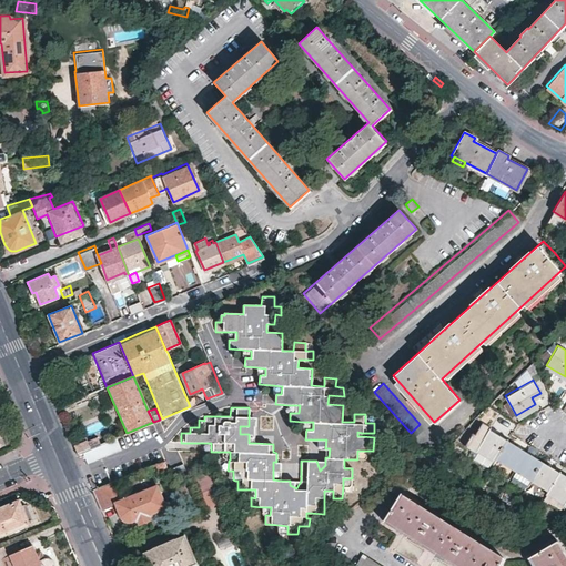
[(494,424),(503,433),(512,424),(503,415),(494,424)]
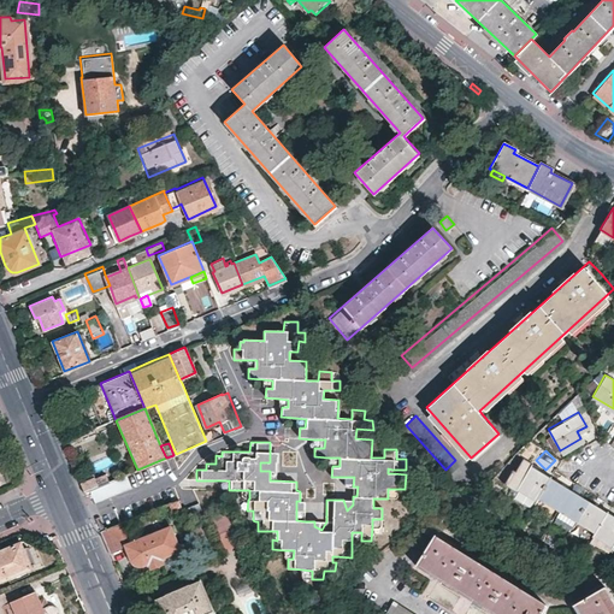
[(533,497),(536,494),(548,474),(530,462),(515,485),(514,486),(533,497)]
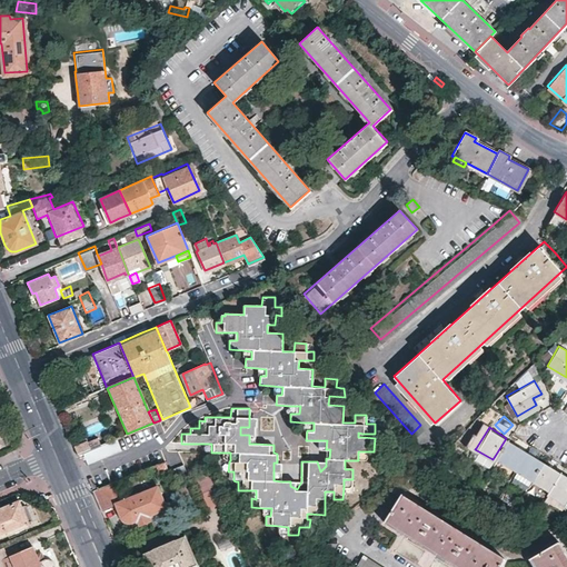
[(470,436),(465,431),(458,440),(464,445),(470,436)]
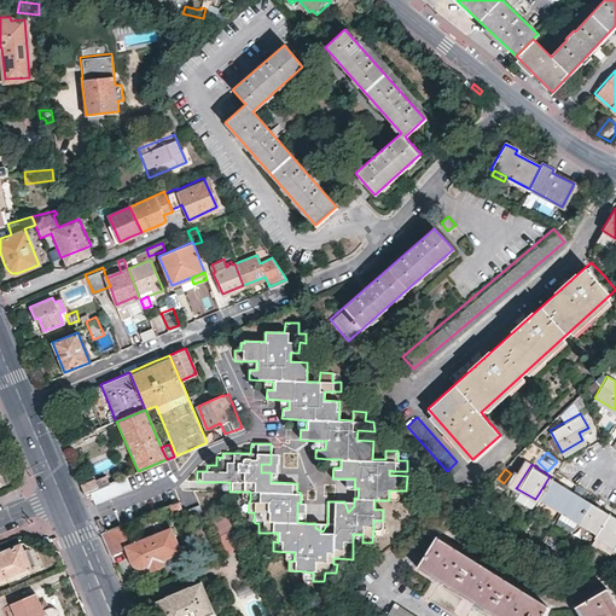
[(82,494),(109,483),(105,476),(94,480),(94,477),(79,484),(82,494)]
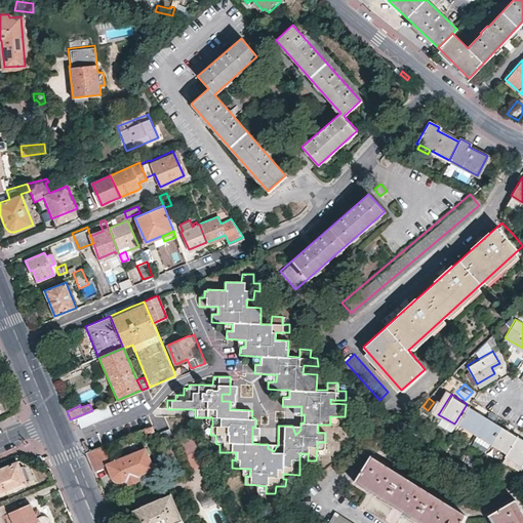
[(467,404),(456,420),(473,431),(483,414),(467,404)]
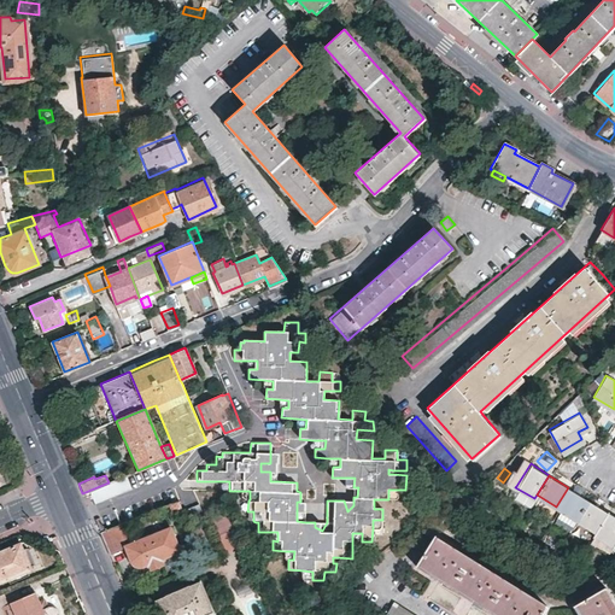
[(355,478),(345,478),(345,485),(347,487),(353,487),(355,478)]
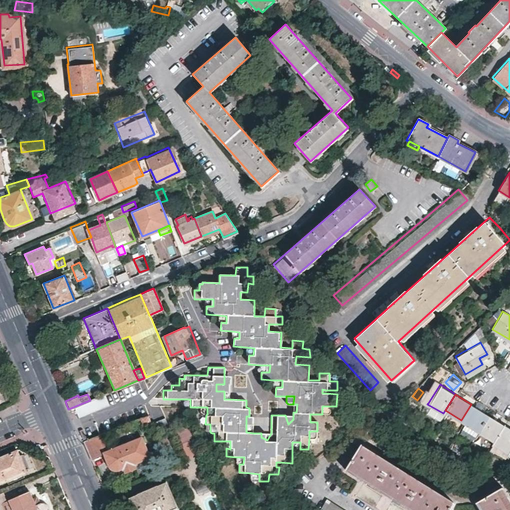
[(420,407),(440,419),(443,413),(427,404),(428,403),(424,401),(420,407)]
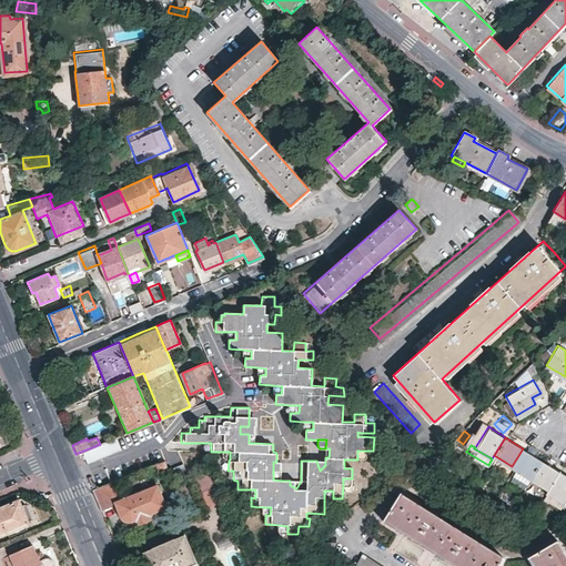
[(512,466),(529,477),(541,460),(523,448),(512,466)]
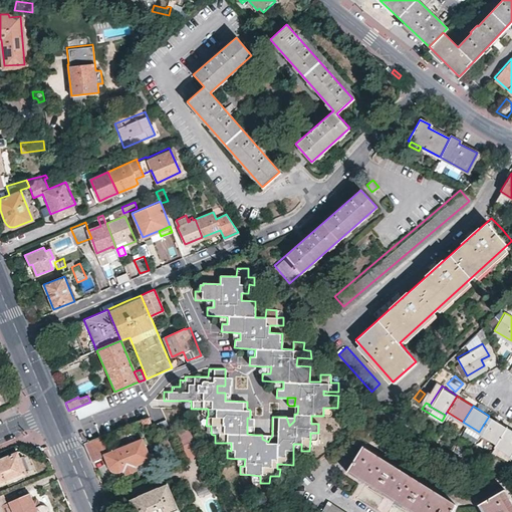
[(323,408),(323,416),(328,416),(331,416),(332,414),(332,408),(323,408)]
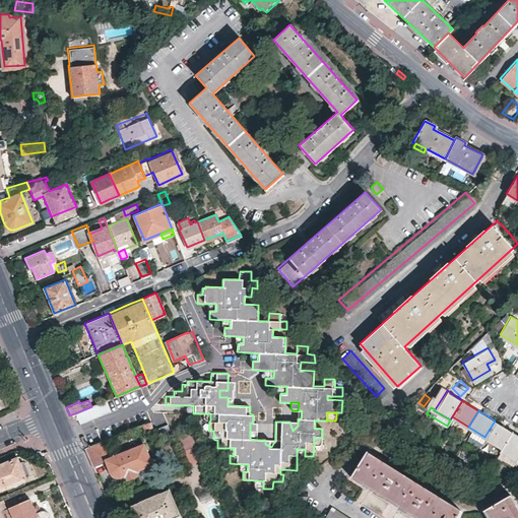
[(146,429),(151,427),(148,421),(140,424),(142,428),(146,429)]
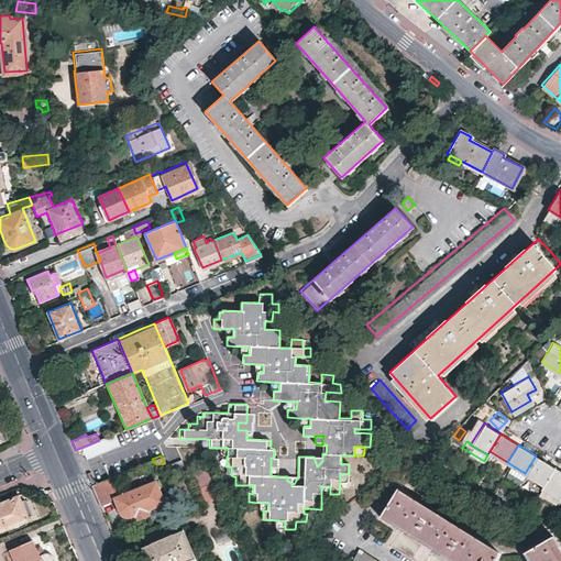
[(542,483),(552,465),(536,455),(525,473),(542,483)]
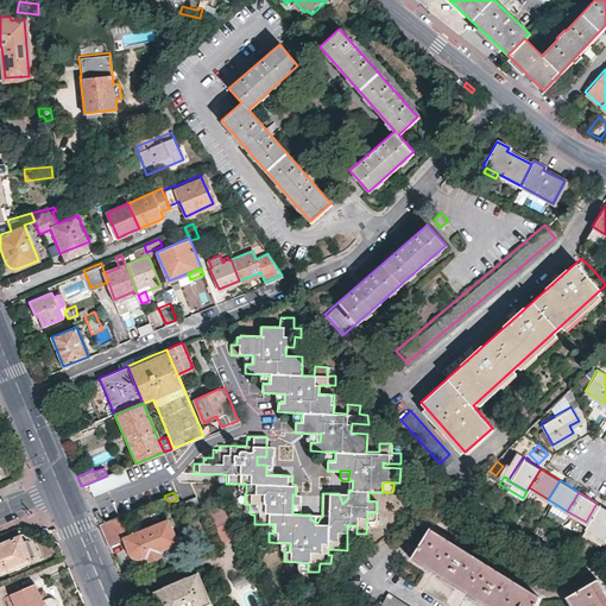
[(185,507),(197,503),(194,496),(182,500),(185,507)]
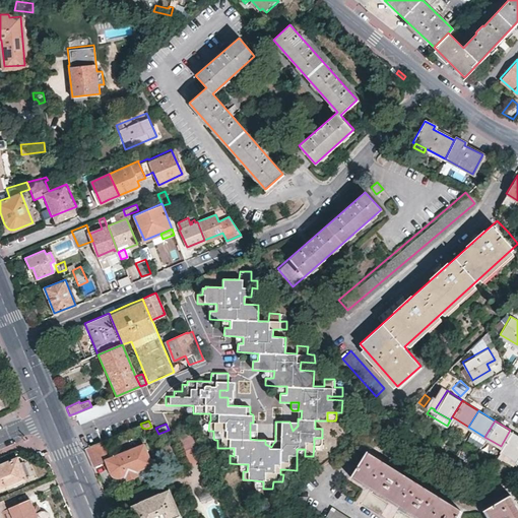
[(191,429),(176,436),(188,465),(204,458),(191,429)]
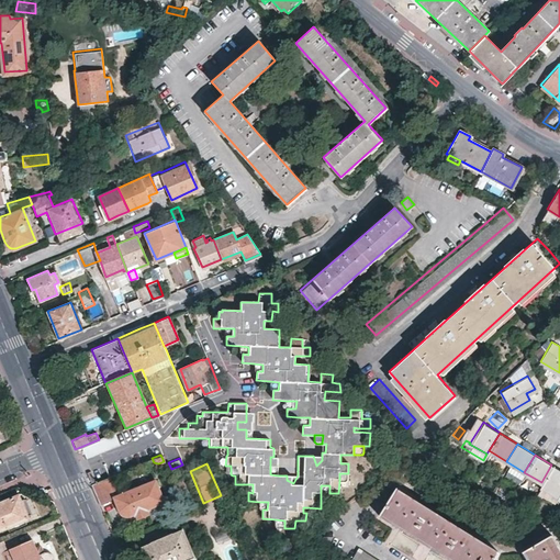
[(559,491),(559,470),(551,465),(541,482),(539,486),(557,497),(559,491)]
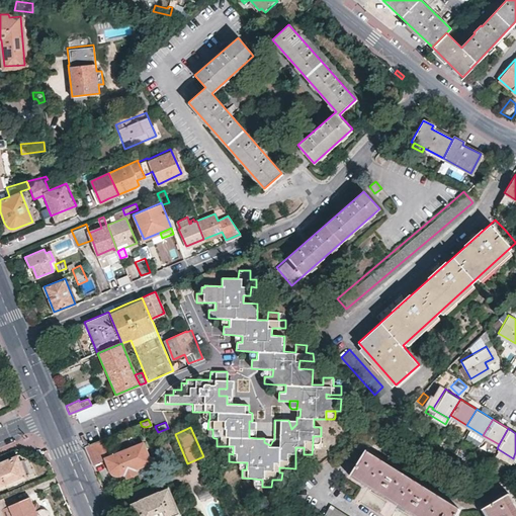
[(105,437),(83,446),(90,462),(104,456),(112,453),(105,437)]
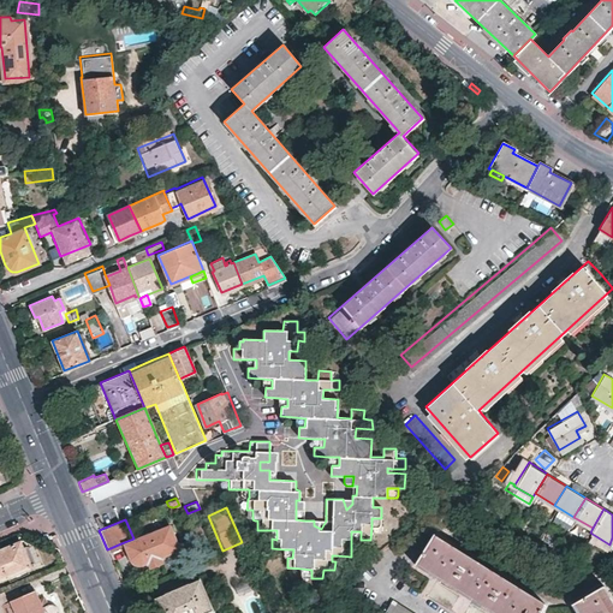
[(177,546),(167,524),(134,539),(124,542),(131,560),(132,561),(135,564),(137,564),(141,563),(148,560),(150,566),(161,563),(159,555),(176,548),(177,546)]
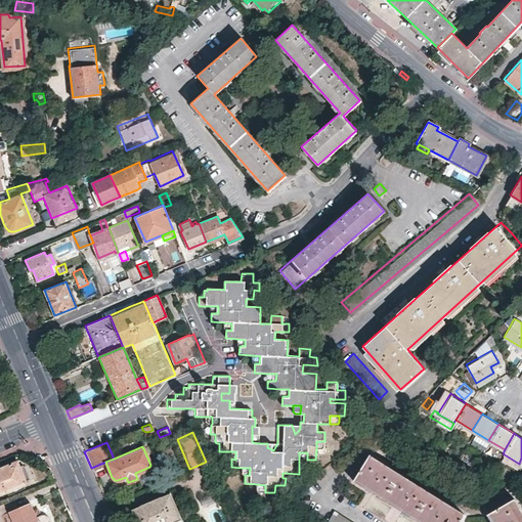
[(299,452),(299,464),(306,464),(307,463),(307,460),(307,452),(299,452)]
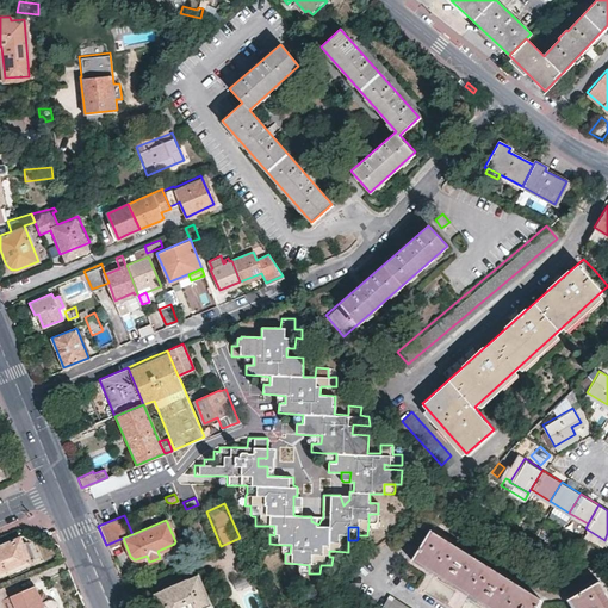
[(428,529),(413,556),(495,607),(533,607),(539,599),(429,528),(428,529)]
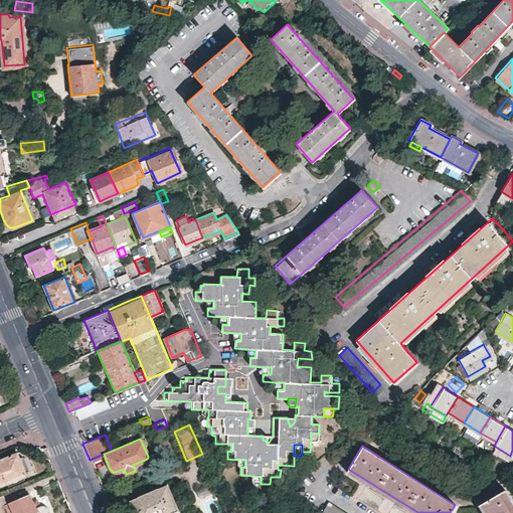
[(0,484),(25,474),(16,451),(0,457),(0,484)]
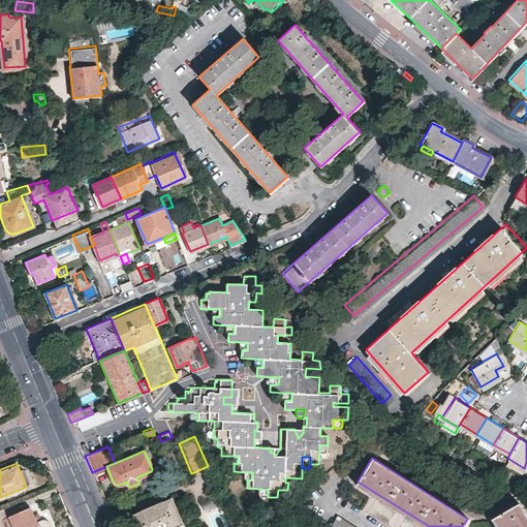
[(174,526),(182,524),(171,498),(132,514),(137,526),(174,526)]
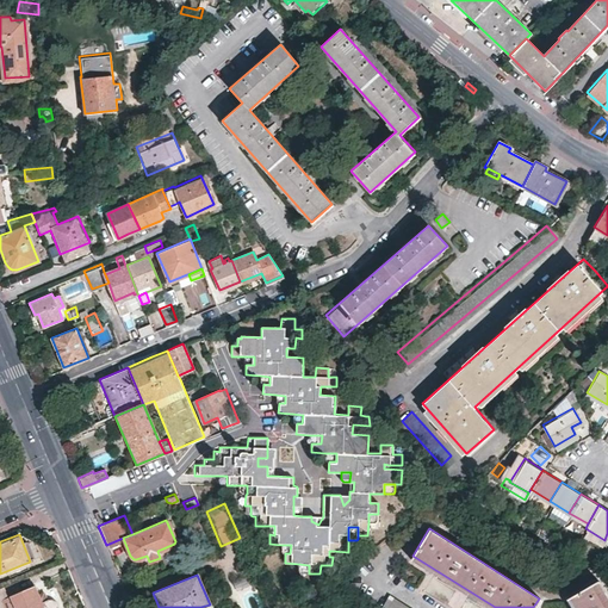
[(607,607),(607,596),(597,579),(569,596),(576,607),(607,607)]
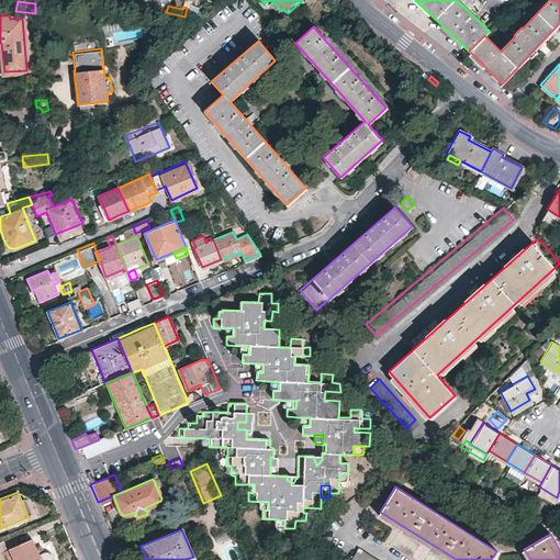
[(38,551),(32,537),(9,546),(11,552),(9,553),(11,559),(14,559),(51,559),(52,559),(53,557),(52,552),(49,550),(46,549),(43,549),(38,551)]
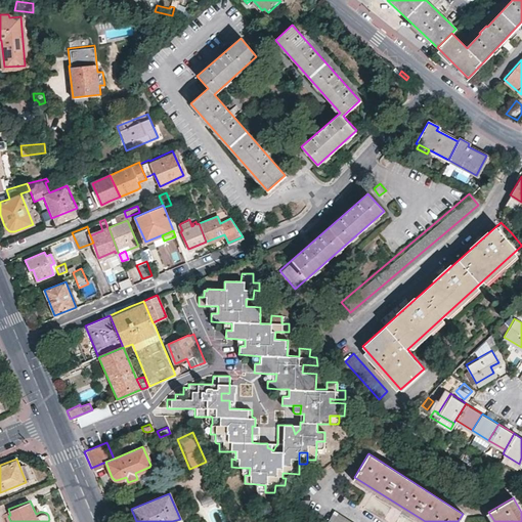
[(271,515),(283,512),(280,504),(273,506),(274,508),(269,509),(271,515)]
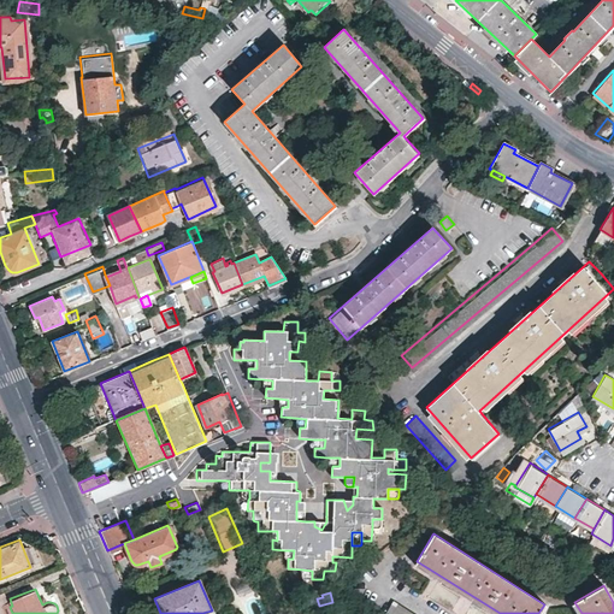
[(10,607),(12,606),(10,598),(6,601),(0,603),(4,613),(16,613),(12,613),(10,607)]
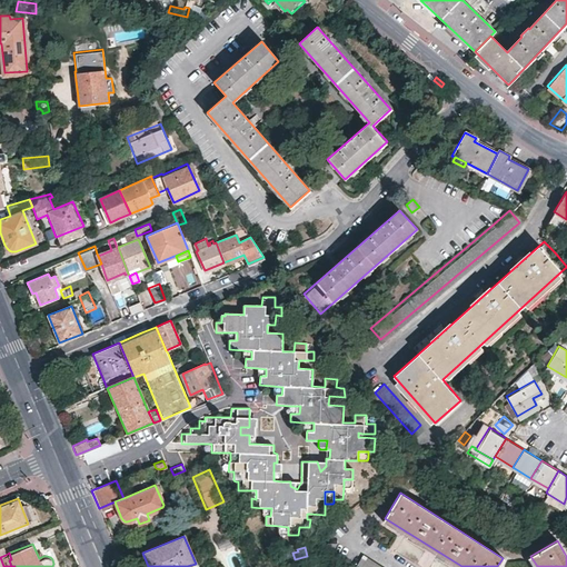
[(361,554),(352,566),(361,566),(368,557),(361,554)]
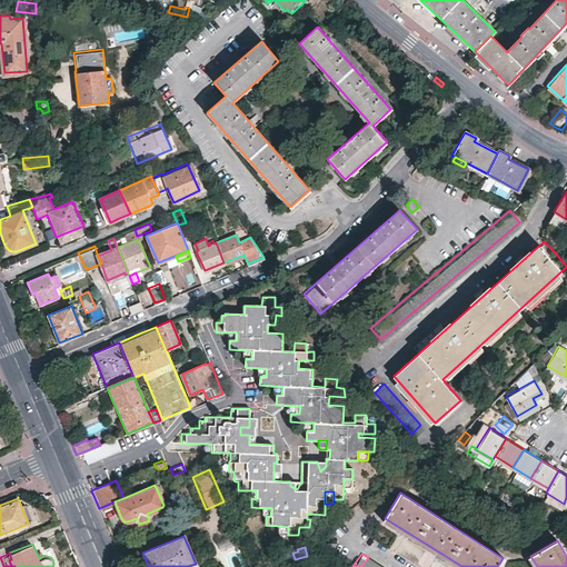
[(361,566),(370,566),(375,561),(368,557),(361,566)]
